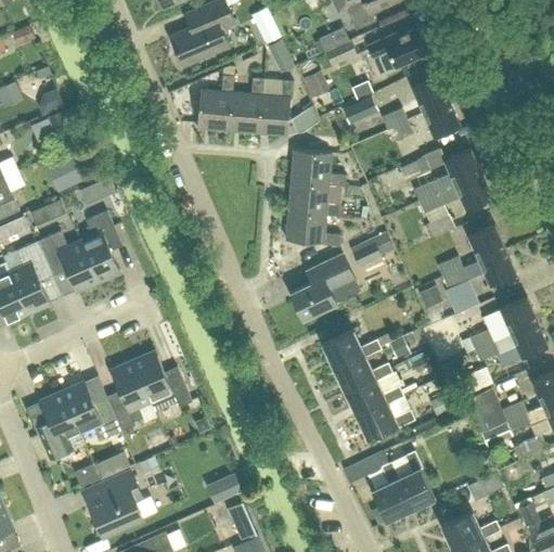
[(157,0),(162,9),(181,0),(157,0)]
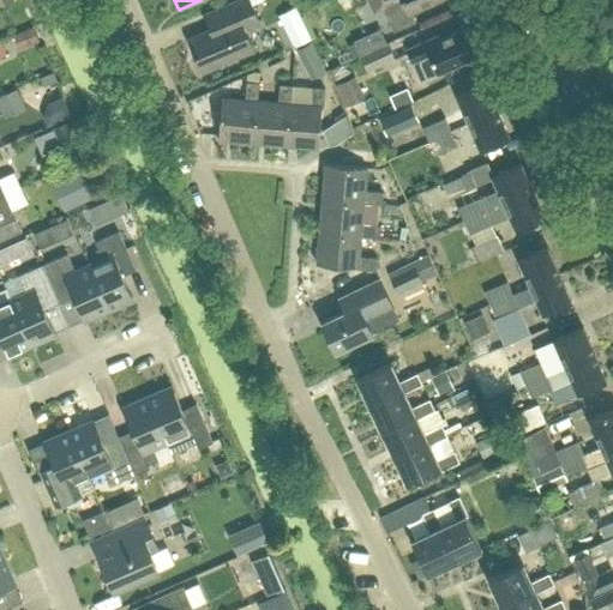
[(188,41),(202,73),(252,52),(244,32),(258,26),(251,11),(275,0),(247,0),(203,19),(209,32),(188,41)]
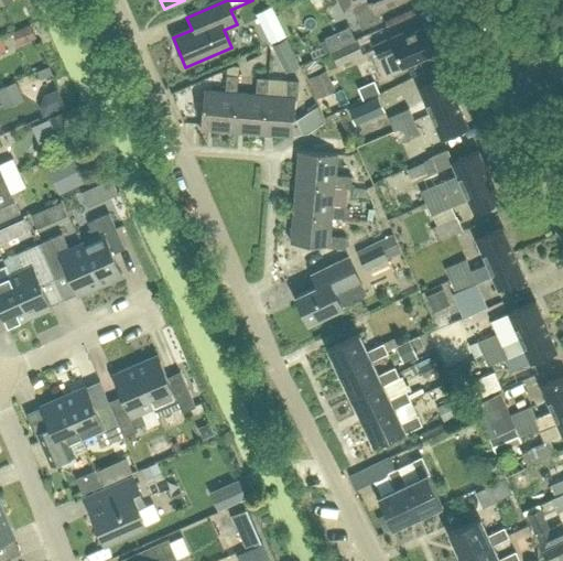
[(313,0),(299,6),(303,20),(317,14),(313,0)]
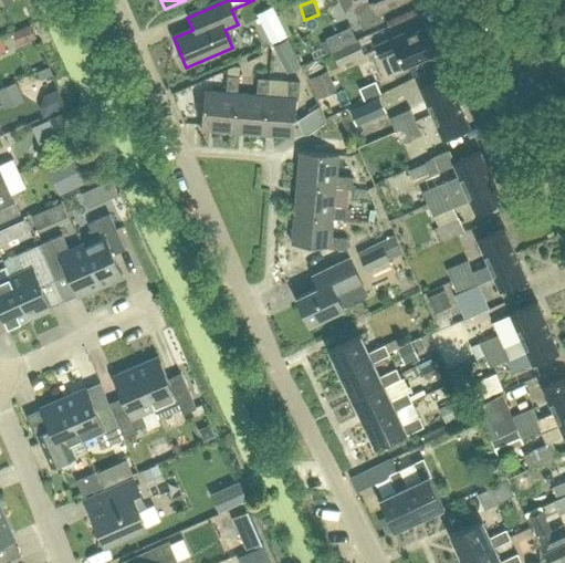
[(361,29),(380,21),(377,13),(406,0),(337,0),(343,12),(353,9),(361,29)]
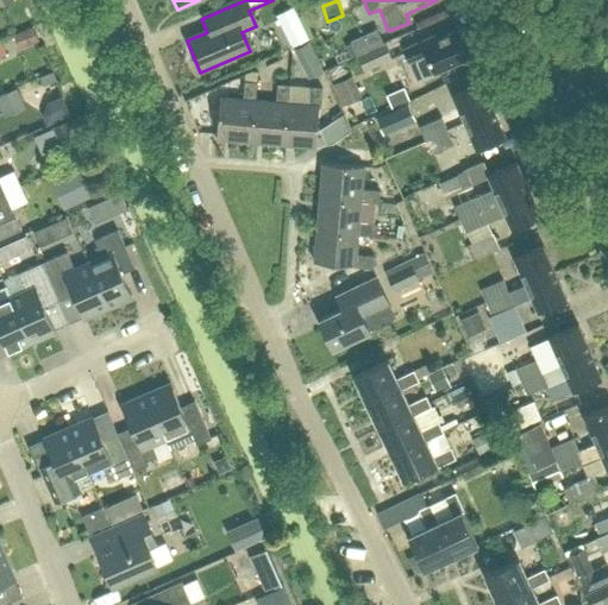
[(26,23),(7,29),(11,41),(30,35),(26,23)]
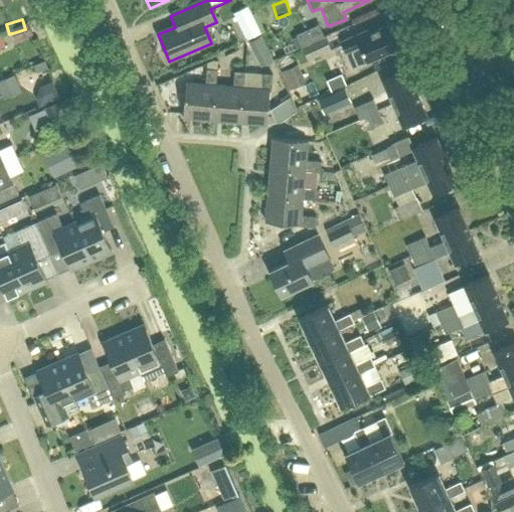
[(396,49),(385,26),(370,33),(369,30),(339,43),(344,54),(359,48),(366,63),(396,49)]
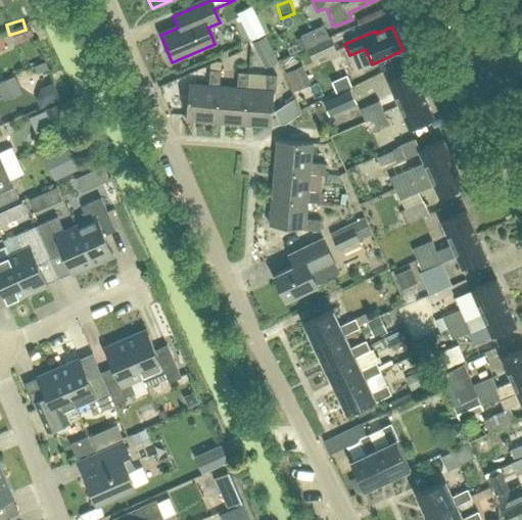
[(330,37),(305,48),(312,62),(336,51),(330,37)]
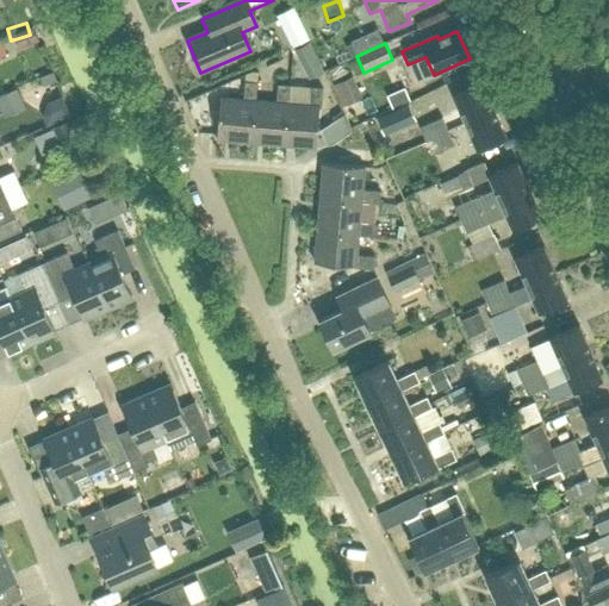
[(348,70),(323,76),(329,101),(354,95),(348,70)]
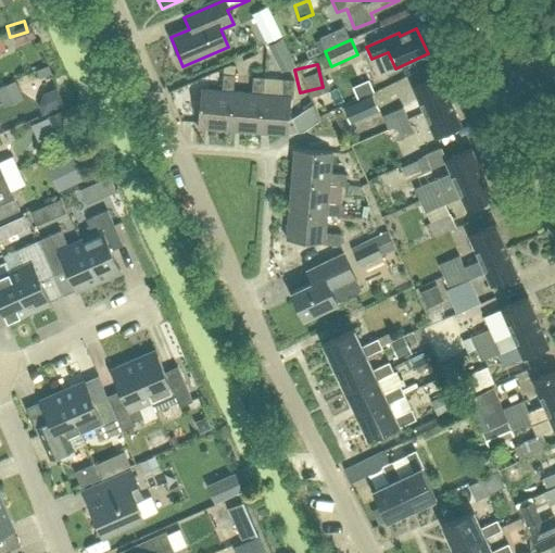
[(370,93),(410,82),(405,67),(366,80),(370,93)]
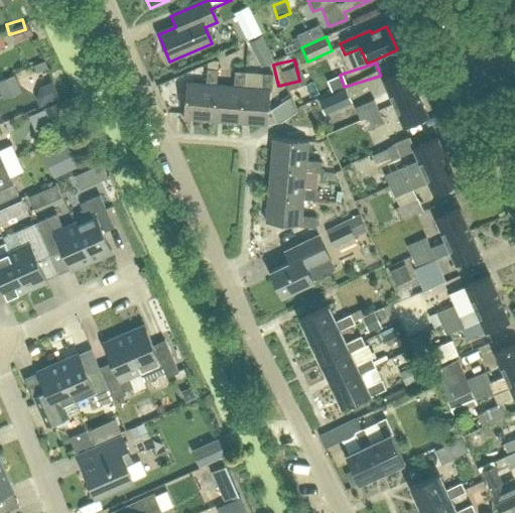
[(213,87),(215,88),(217,72),(206,71),(205,87),(184,85),(181,120),(210,122),(213,87)]
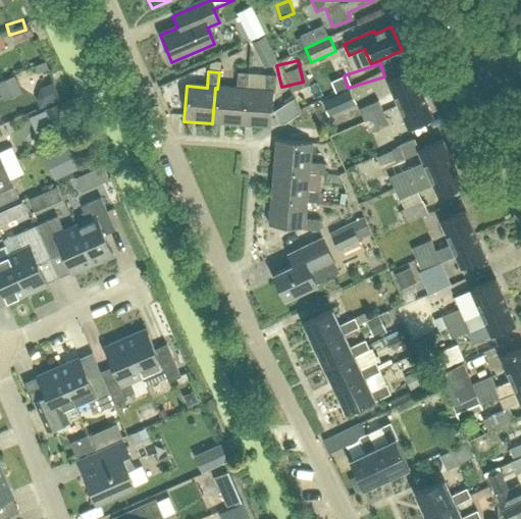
[(382,113),(397,106),(421,96),(411,72),(386,84),(392,95),(339,121),(343,128),(362,119),(363,121),(382,113)]
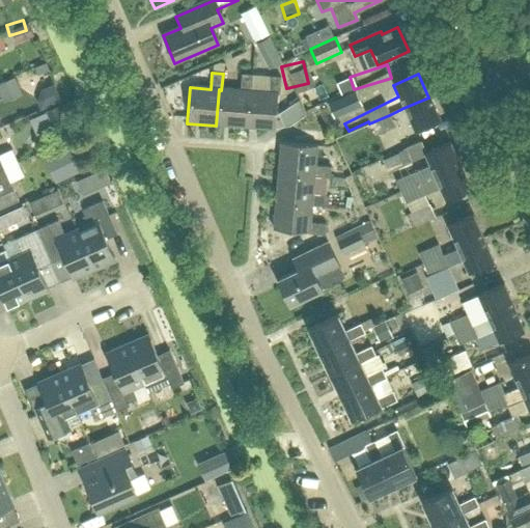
[(7,76),(0,78),(0,89),(10,86),(7,76)]
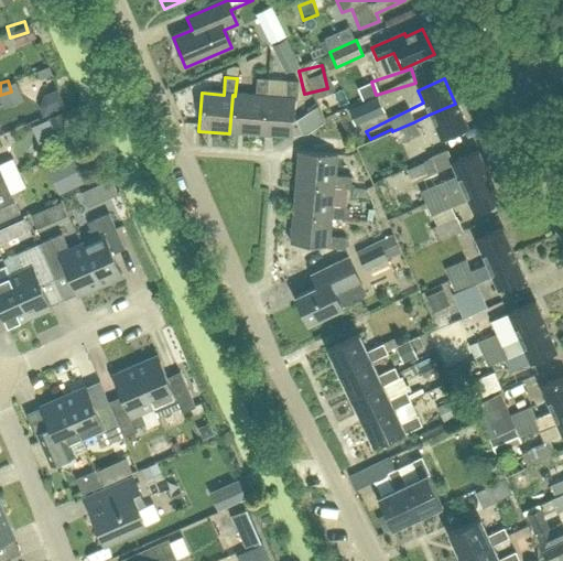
[(229,133),(260,137),(263,98),(266,98),(267,82),(256,81),(255,97),(235,96),(233,95),(229,133)]
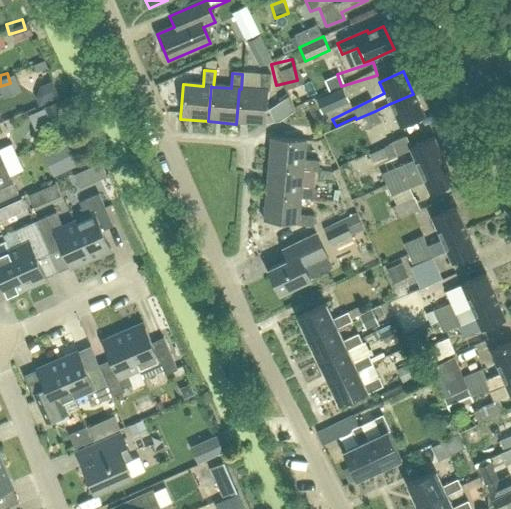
[(239,89),(236,124),(264,126),(266,91),(268,91),(269,77),(259,76),(258,90),(241,89),(239,89)]
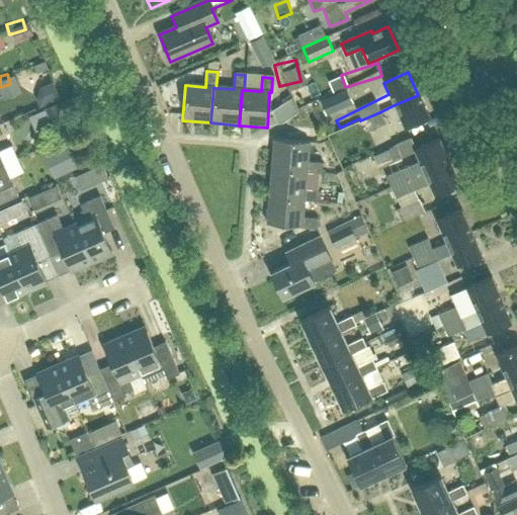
[(29,85),(33,104),(51,101),(47,82),(29,85)]
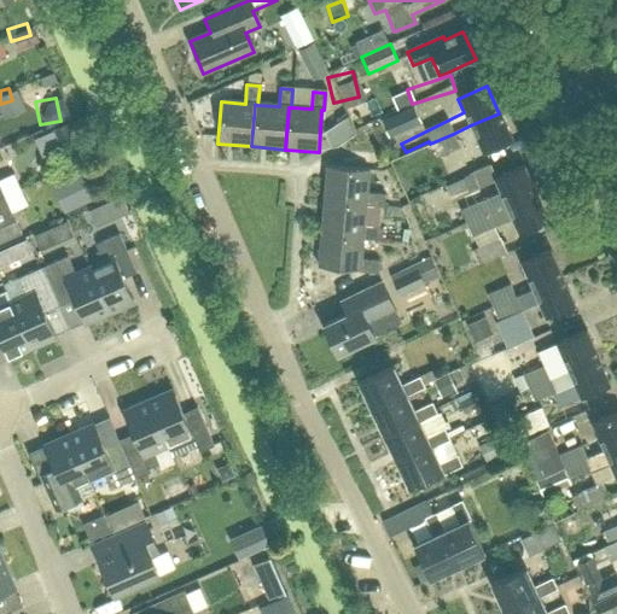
[(413,106),(380,122),(388,139),(421,123),(413,106)]
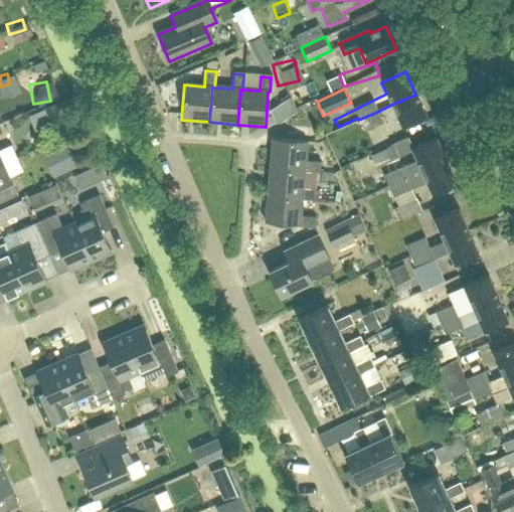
[(277,118),(291,105),(282,95),(268,109),(277,118)]
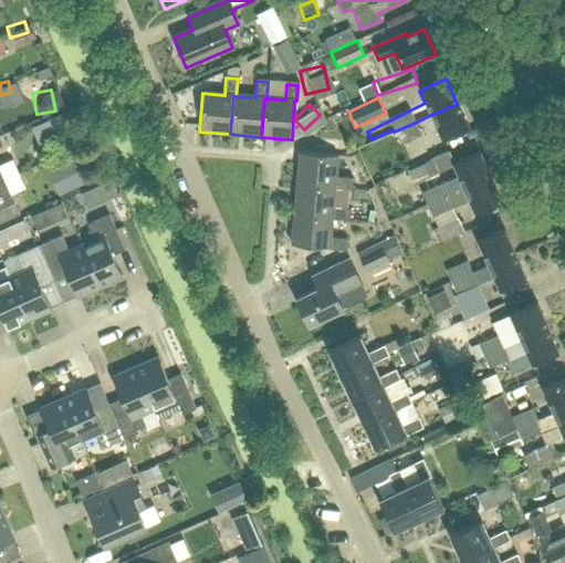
[(468,128),(457,104),(430,115),(441,141),(468,128)]
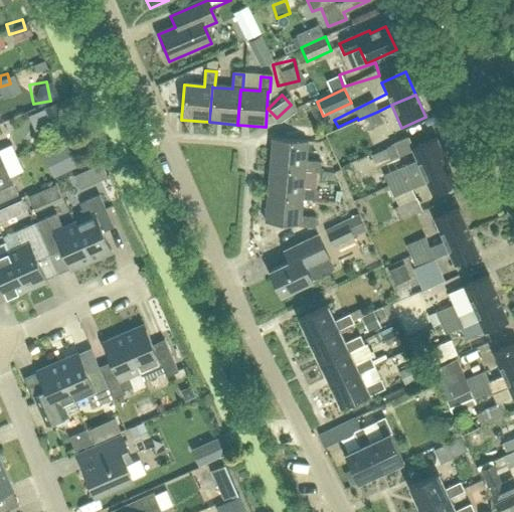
[(305,107),(285,122),(293,134),(314,119),(305,107)]
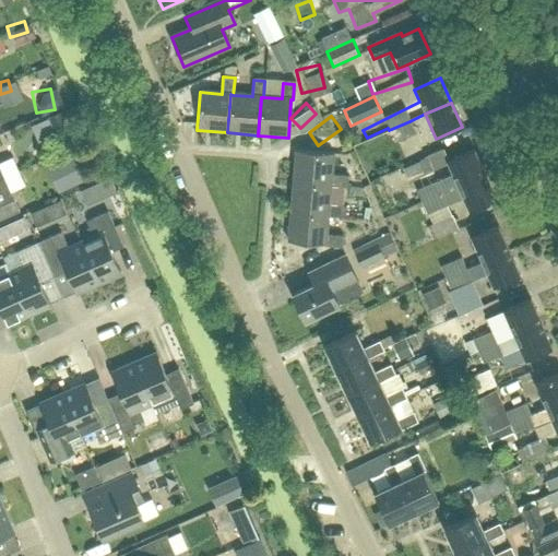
[(410,121),(389,130),(395,143),(415,133),(410,121)]
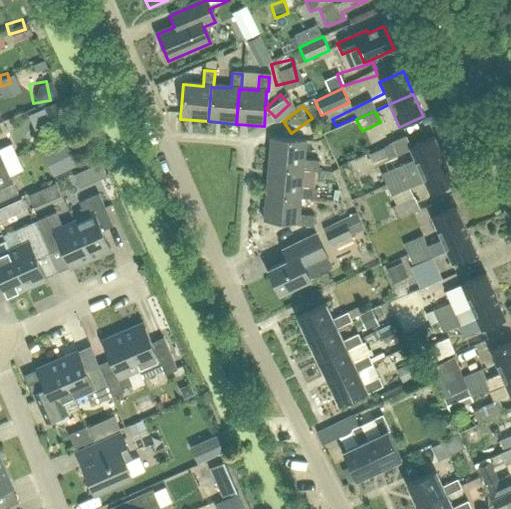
[(408,149),(414,161),(379,177),(383,187),(443,160),(433,138),(408,149)]
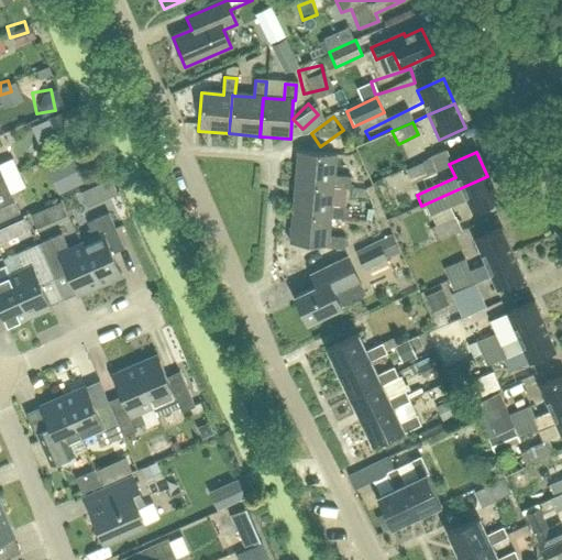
[(332,187),(332,188),(349,190),(350,178),(333,177),(334,156),(296,153),(294,184),(332,187)]
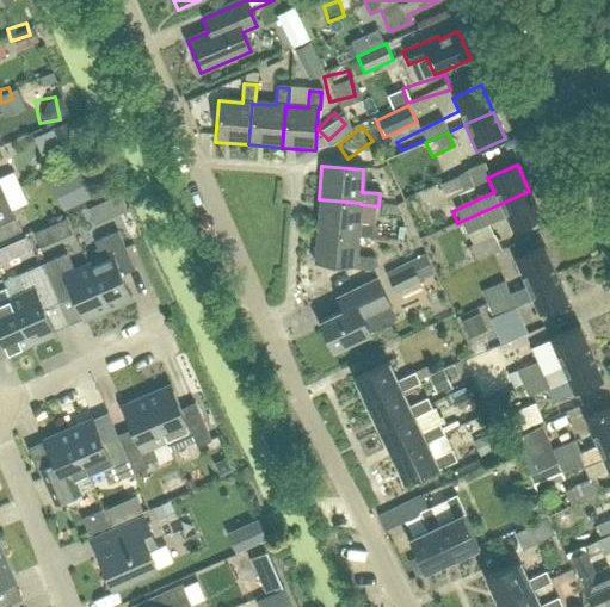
[(473,189),(472,186),(466,173),(427,190),(435,206),(473,189)]
